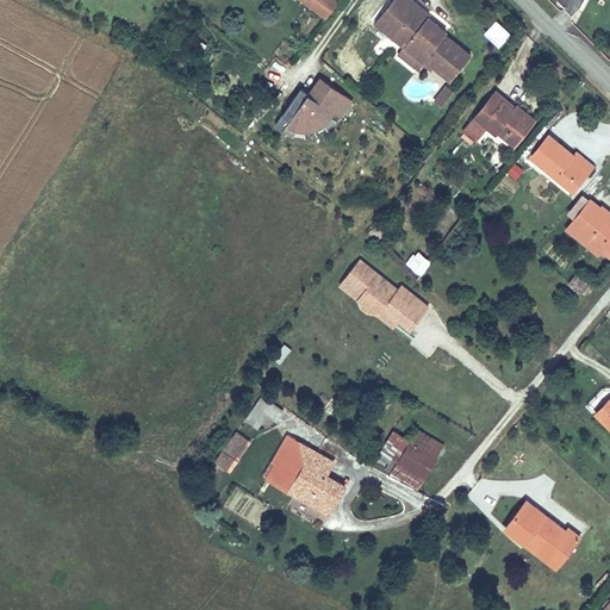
[(309,0),(330,14),(340,0),(309,0)]
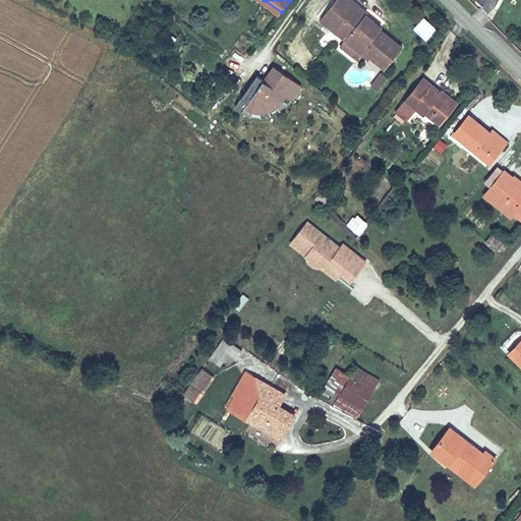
[(328,0),(317,13),(342,34),(360,48),(363,44),(384,61),(399,42),(378,23),(370,18),(372,16),(363,8),(364,6),(356,0),(328,0)]
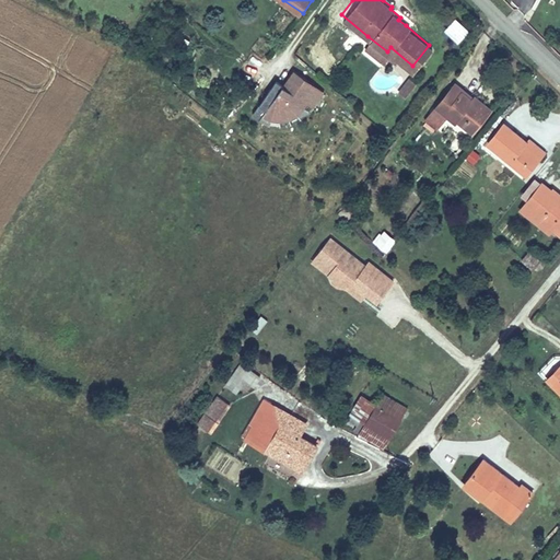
[(382,58),(387,51),(368,36),(362,43),(382,58)]
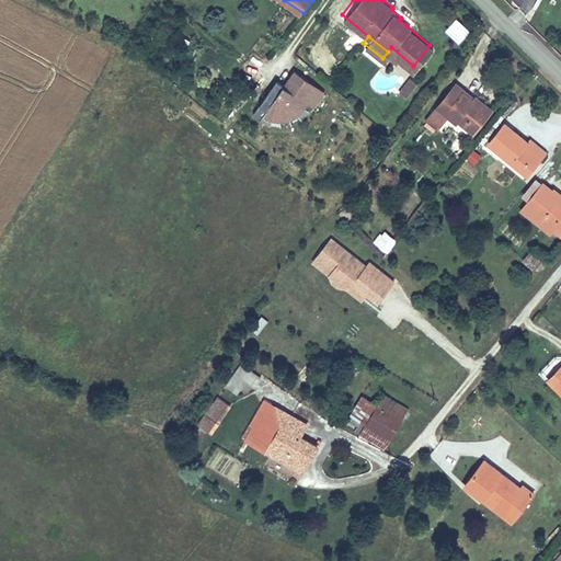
[(391,47),(388,52),(395,57),(396,55),(411,68),(413,66),(391,47)]
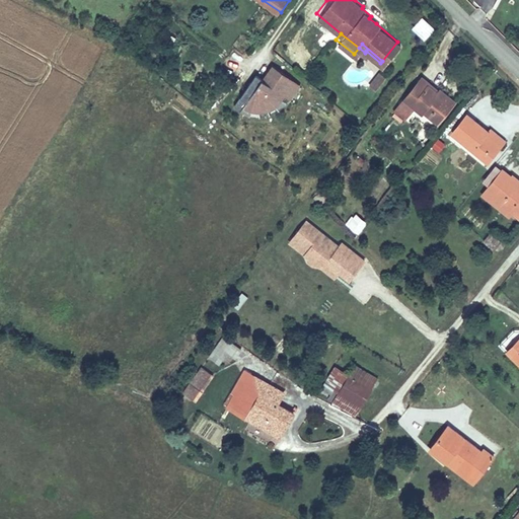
[(299,86),(271,66),(261,80),(255,76),(232,107),(239,112),(240,109),(243,113),(250,114),(260,114),(267,113),(274,108),(279,104),(283,98),(288,102),(299,86)]
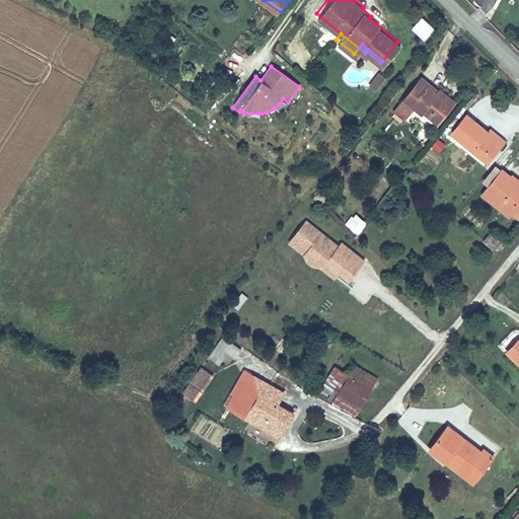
[(379,73),(369,86),(377,91),(386,78),(379,73)]
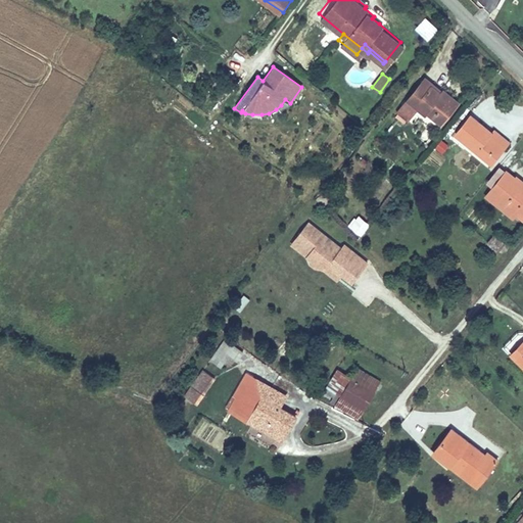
[(428,109),(442,121),(459,100),(446,89),(442,95),(432,87),(435,83),(427,77),(409,97),(401,105),(411,113),(418,105),(426,112),(428,109)]
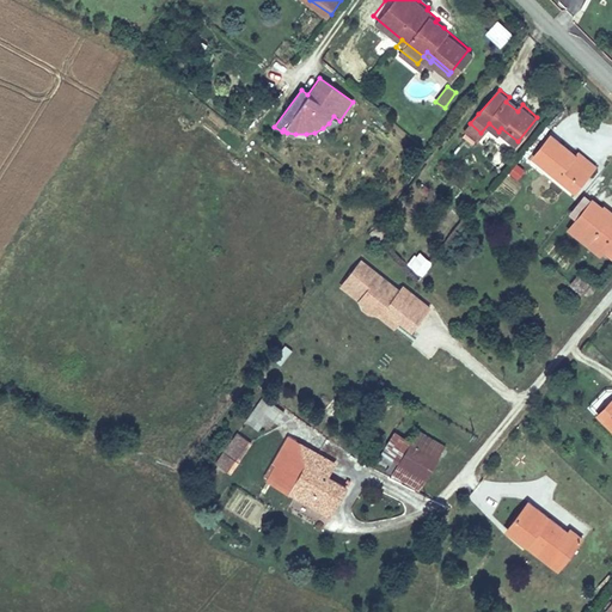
[(534,153),(575,187),(589,170),(569,153),(573,150),(552,132),(534,153)]
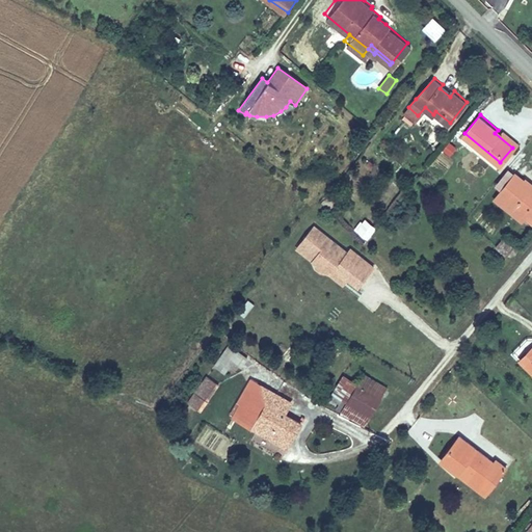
[(442,152),(451,157),(457,148),(448,142),(442,152)]
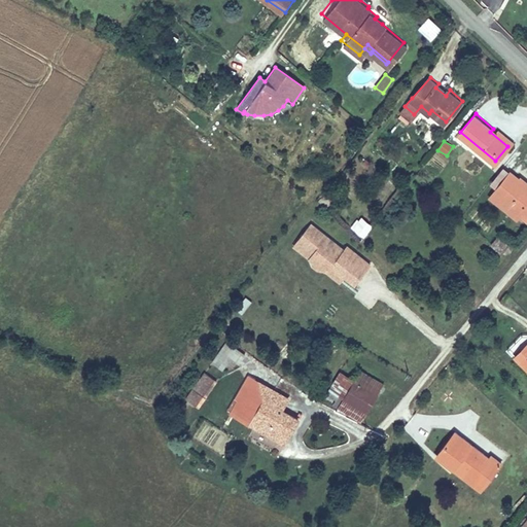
[(519,214),(525,219),(526,216),(526,187),(523,191),(512,182),(516,178),(508,172),(488,197),(497,204),(500,199),(519,214)]
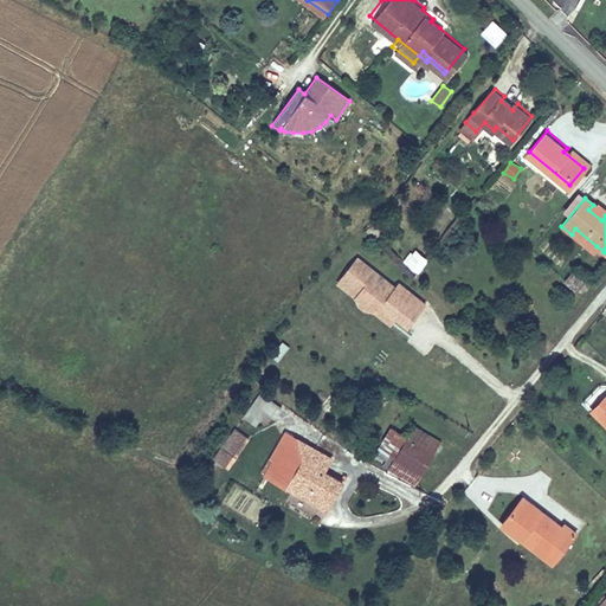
[(575,229),(572,234),(593,251),(597,246),(575,229)]
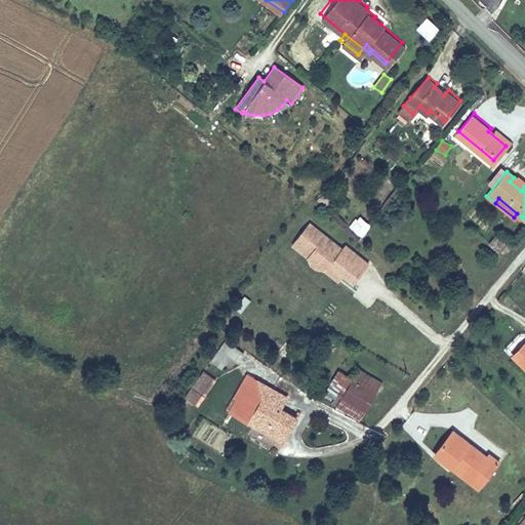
[(350,226),(362,237),(371,226),(359,215),(350,226)]
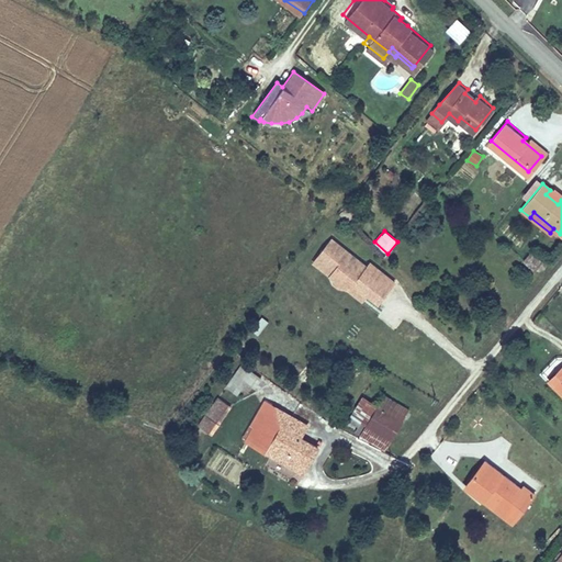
[(377,307),(396,283),(370,262),(366,267),(330,239),(311,265),(327,278),(332,285),(337,291),(344,291),(361,304),(366,299),(377,307)]
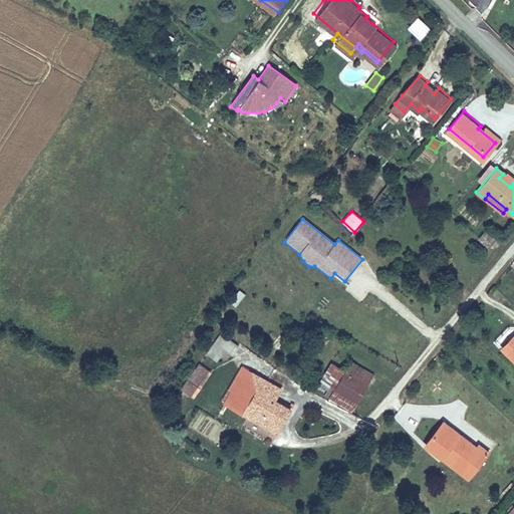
[(475,236),(486,245),(493,237),(482,228),(475,236)]
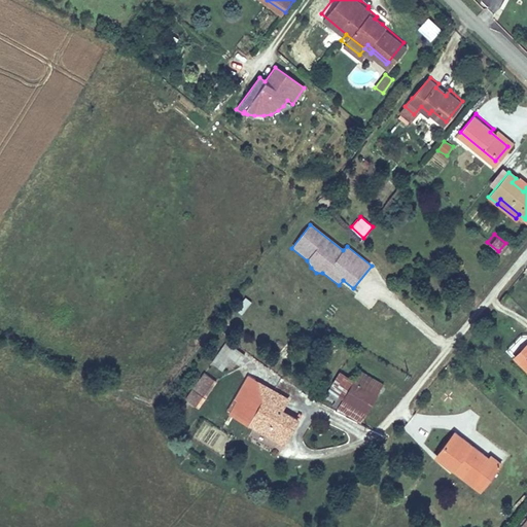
[(245,296),(236,311),(243,315),(251,302),(245,296)]
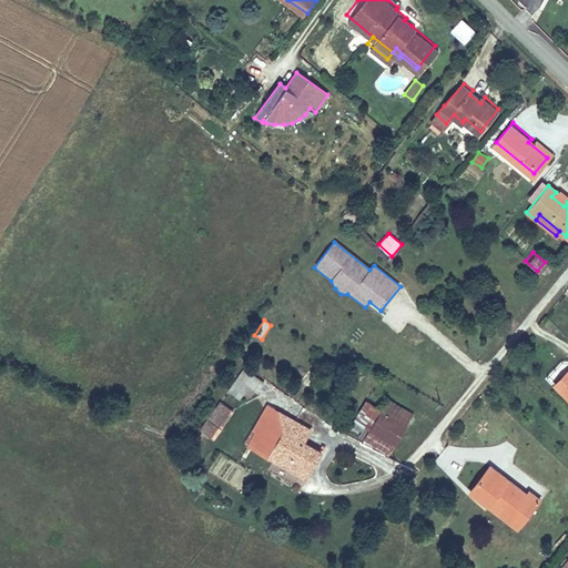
[(244,382),(245,373),(234,367),(223,388),(234,394),(242,382),(244,382)]
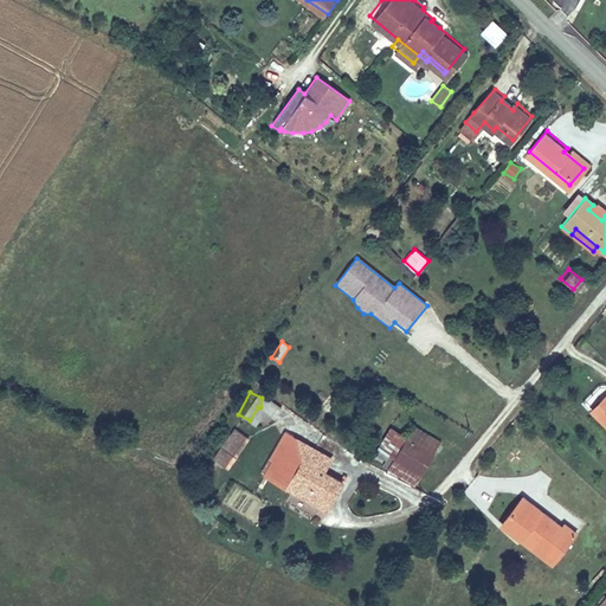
[(590,410),(605,423),(605,392),(590,410)]
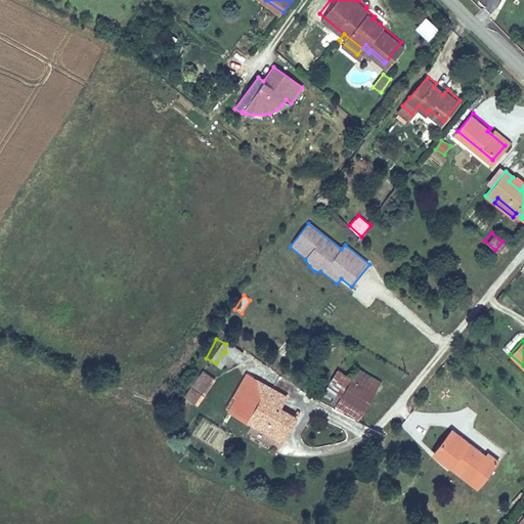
[(329,400),(358,416),(377,379),(354,366),(349,377),(333,368),(321,390),(332,395),(329,400)]
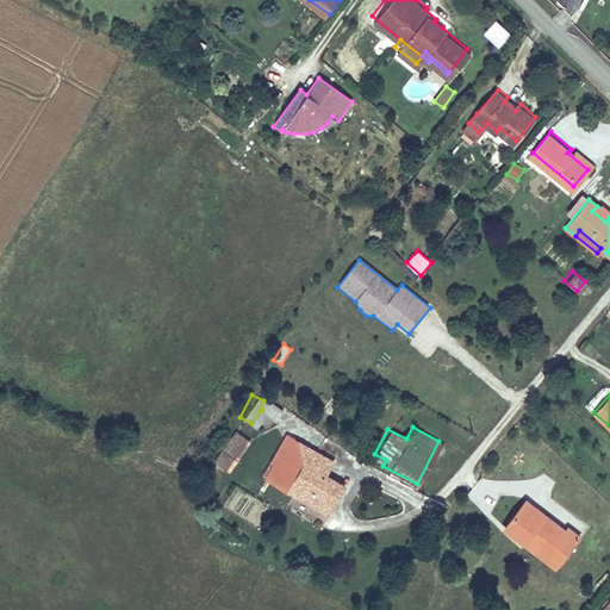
[(250,442),(236,431),(212,465),(226,475),(250,442)]
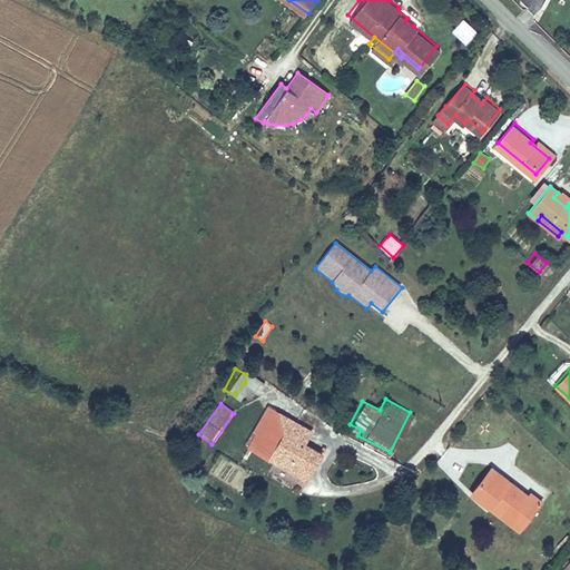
[(264,418),(269,408),(263,404),(248,431),(253,433),(262,416),(264,418)]
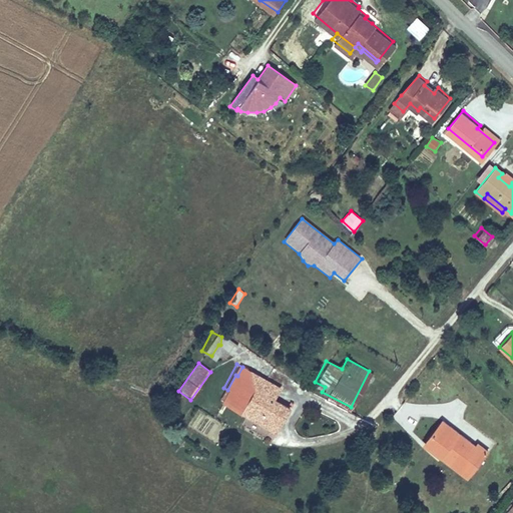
[(279,386),(242,367),(237,376),(274,395),(279,386)]
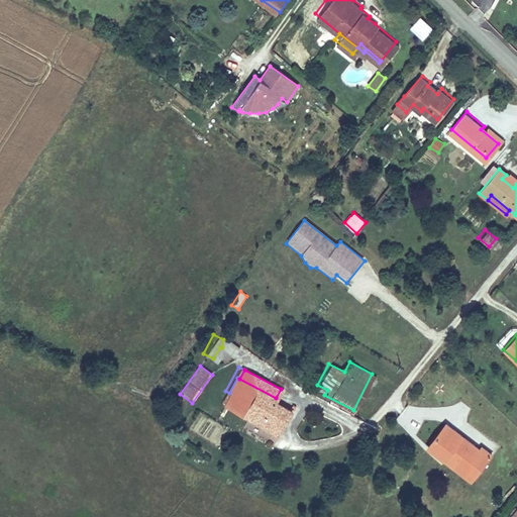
[(229,393),(224,403),(278,431),(291,407),(276,398),(239,379),(237,378),(229,393)]
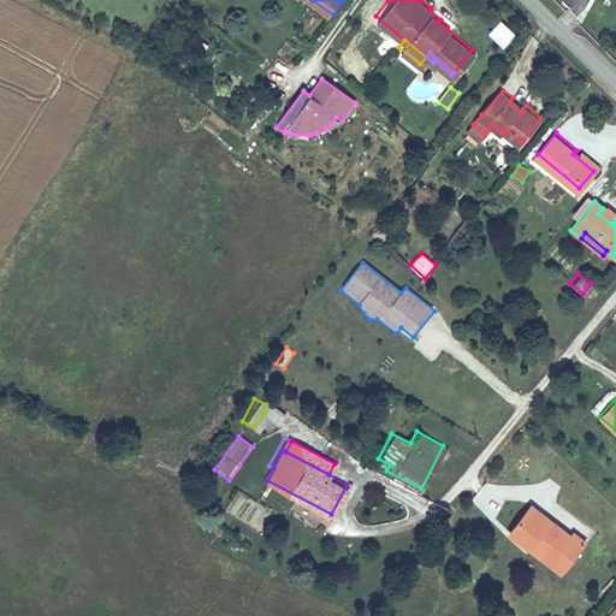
[(505,532),(516,540),(521,534),(561,566),(580,543),(568,533),(567,535),(527,503),(505,532)]
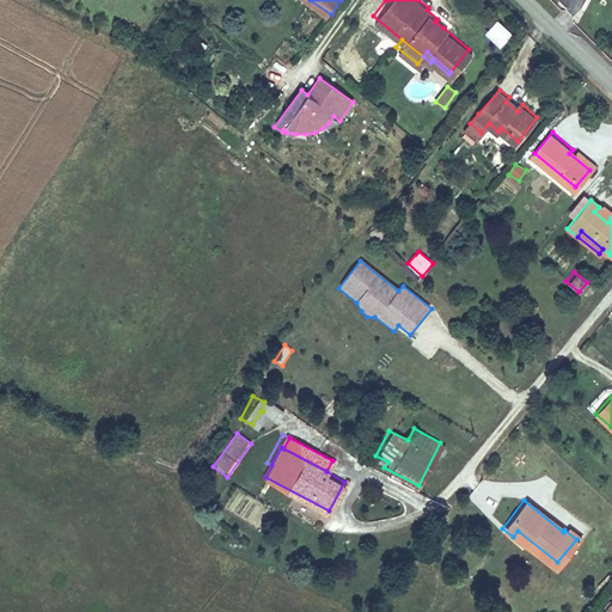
[(518,531),(513,537),(552,568),(557,562),(518,531)]
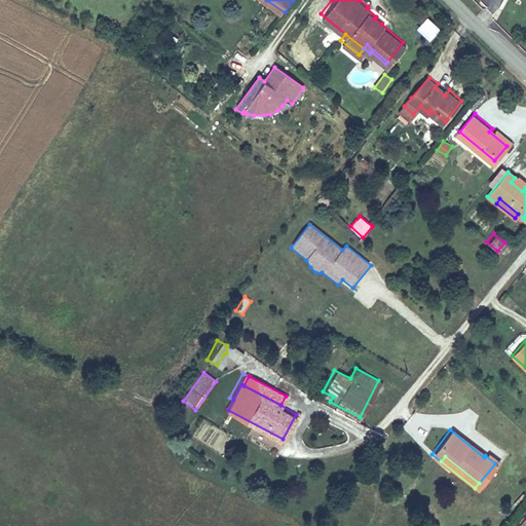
[(490,503),(486,510),(496,518),(501,512),(490,503)]
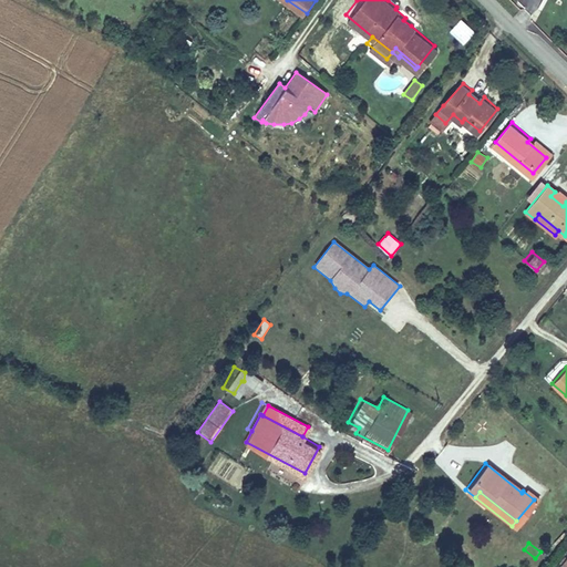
[(555,566),(554,566),(566,566),(566,550),(560,559),(557,557),(552,563),(555,566)]
